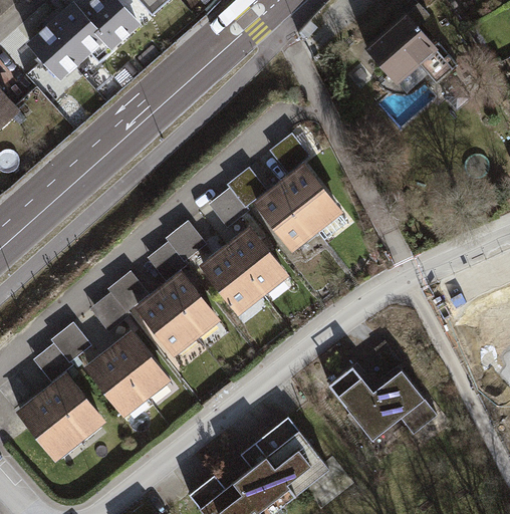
[(90,54),(97,63),(141,24),(118,0),(88,0),(78,9),(71,0),(24,43),(58,82),(90,54)]
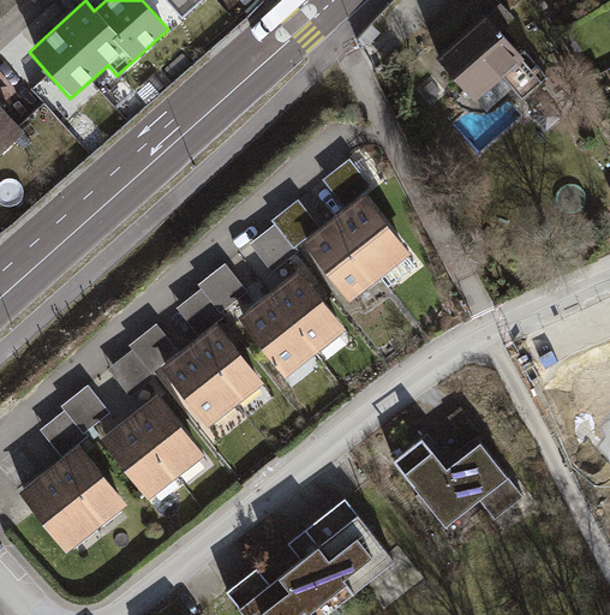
[(165,0),(180,17),(199,0),(165,0)]
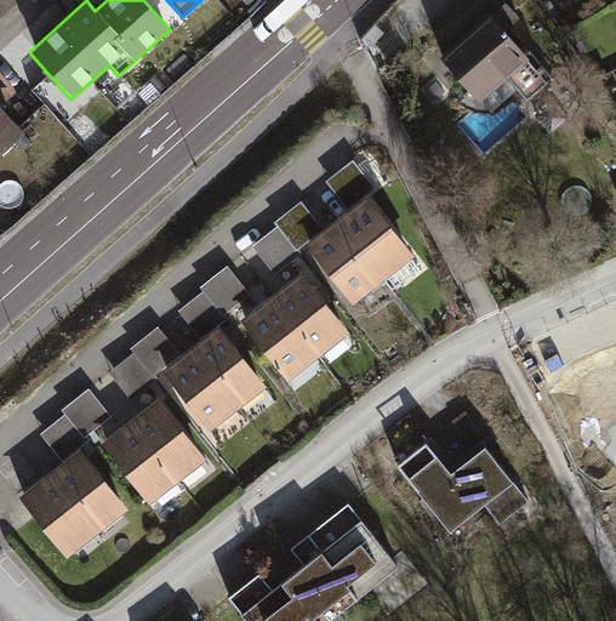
[(540,83),(479,16),(425,64),(466,109),(500,79),(519,101),(540,83)]
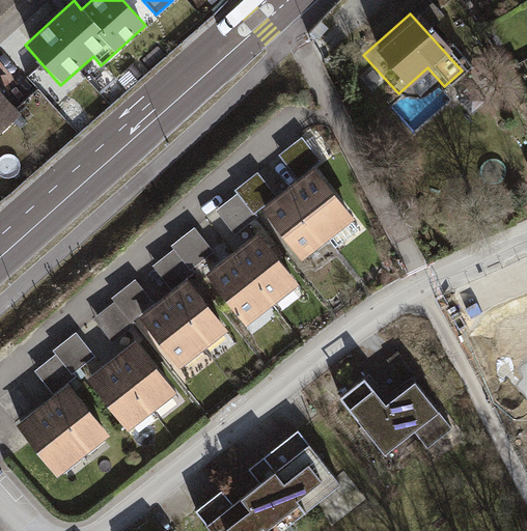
[(0,131),(19,114),(0,92),(0,131)]
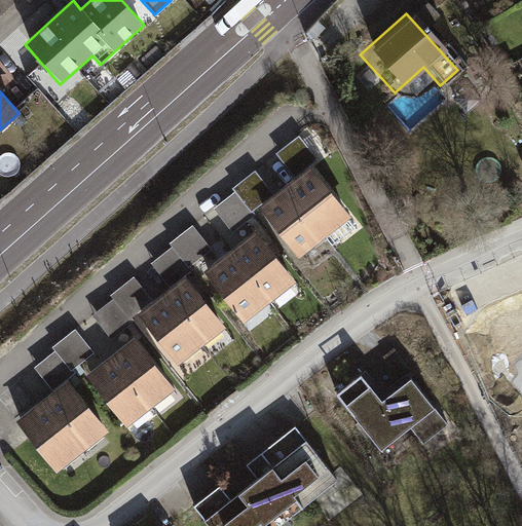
[(291,177),(315,158),(297,135),(273,154),(291,177)]
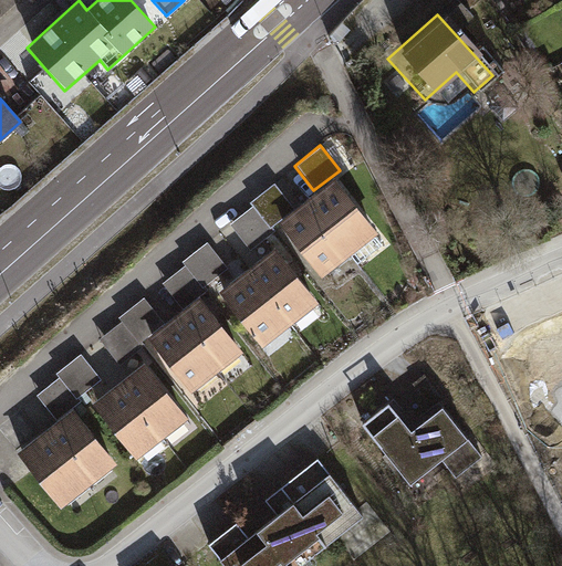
[(321,276),(374,234),(329,178),(315,190),(295,206),(292,209),(277,221),(321,276)]
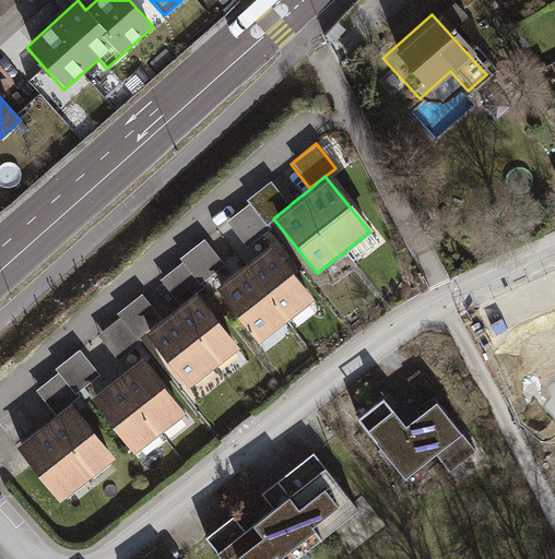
[(246,199),(250,204),(266,224),(273,218),(288,206),(270,181),(246,199)]
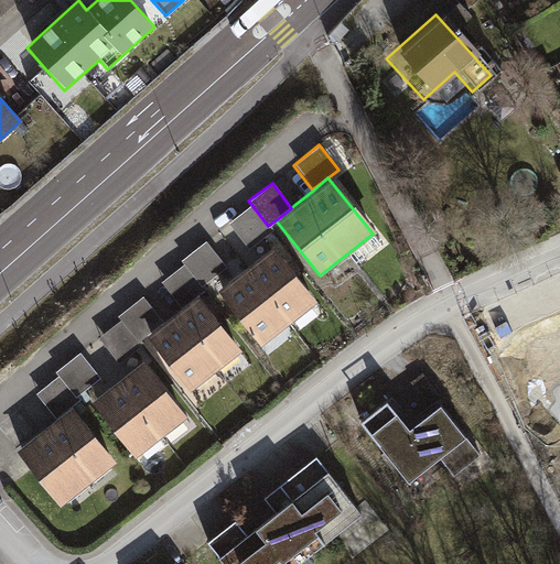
[(248,248),(271,230),(268,226),(252,206),(229,224),(248,248)]
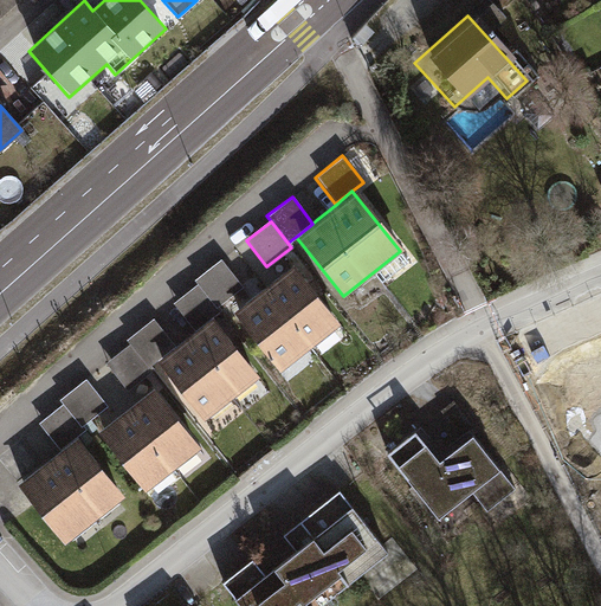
[(193,279),(196,284),(214,308),(240,288),(218,260),(193,279)]
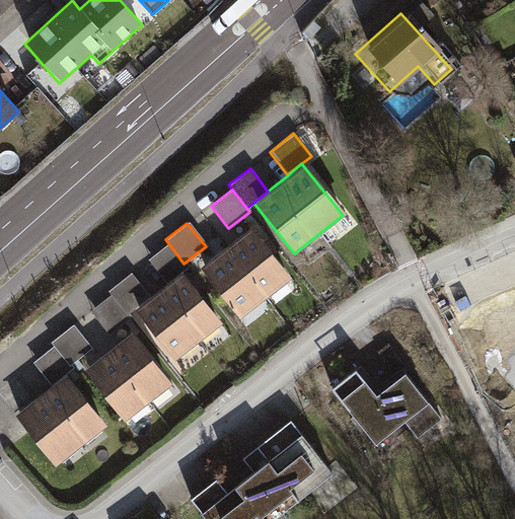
[(214,258),(200,270),(238,317),(287,279),(249,231),(235,242),(214,258)]
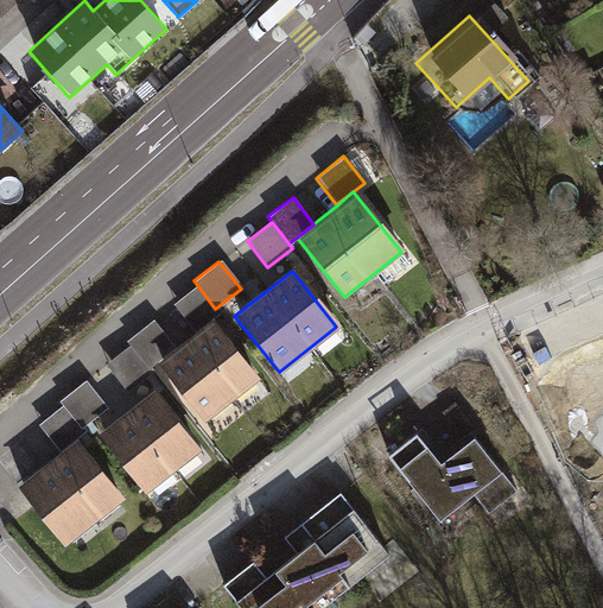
[(220,314),(215,309),(197,285),(173,303),(196,333),(220,314)]
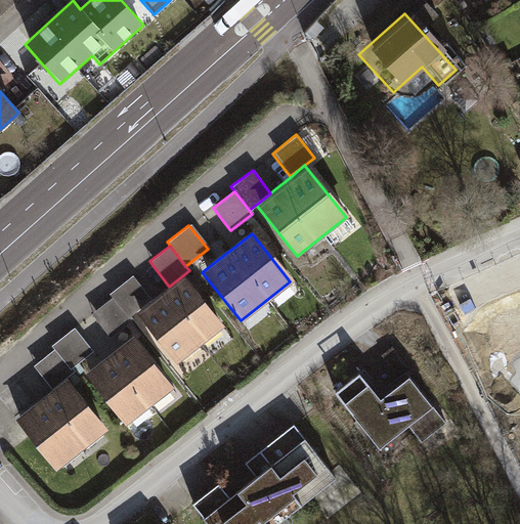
[(113,299),(127,318),(149,301),(131,277),(109,294),(113,299)]
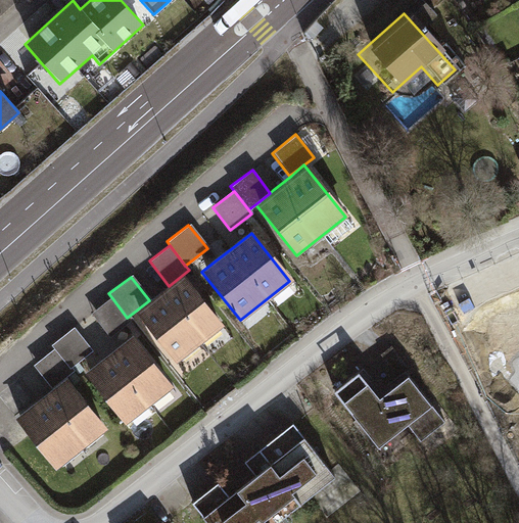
[(152,302),(138,314),(174,361),(219,327),(183,280),(171,289),(152,302)]
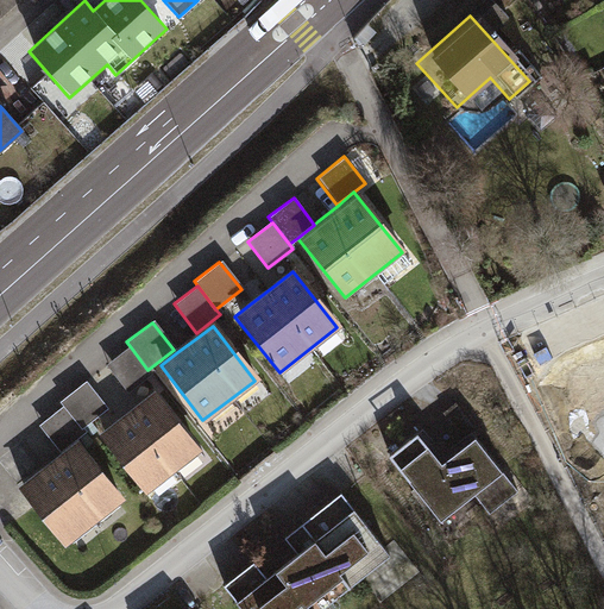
[(148,370),(131,347),(105,366),(126,393),(151,374),(148,370)]
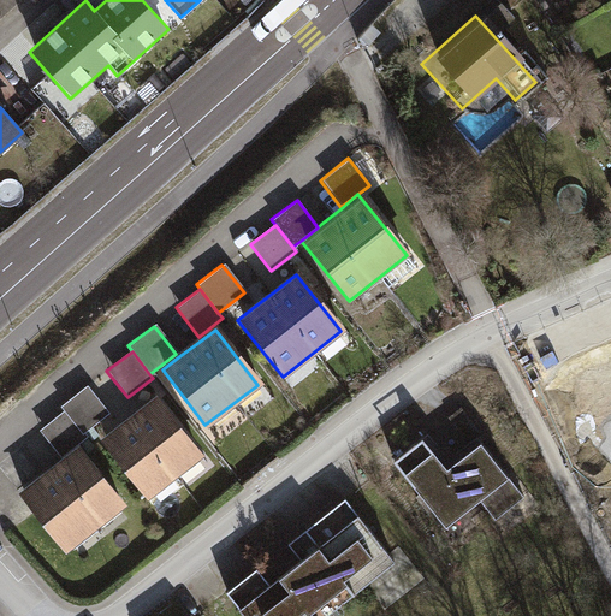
[(64,413),(81,434),(107,415),(87,388),(59,407),(64,413)]
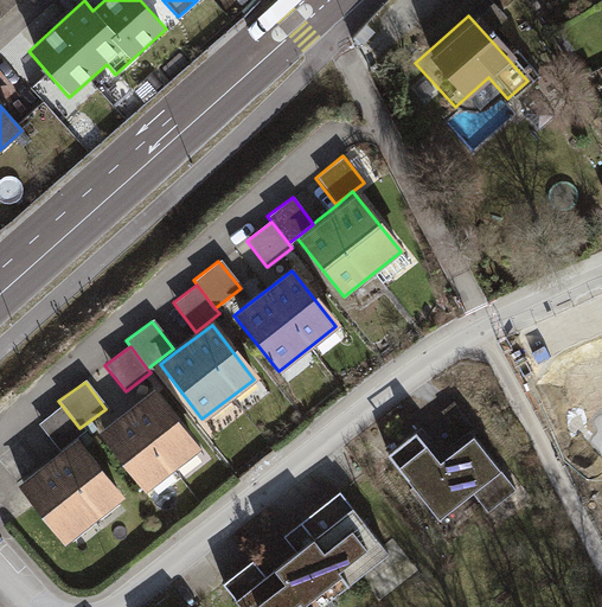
[(116,420),(98,434),(141,490),(194,449),(152,394),(135,406),(116,420)]
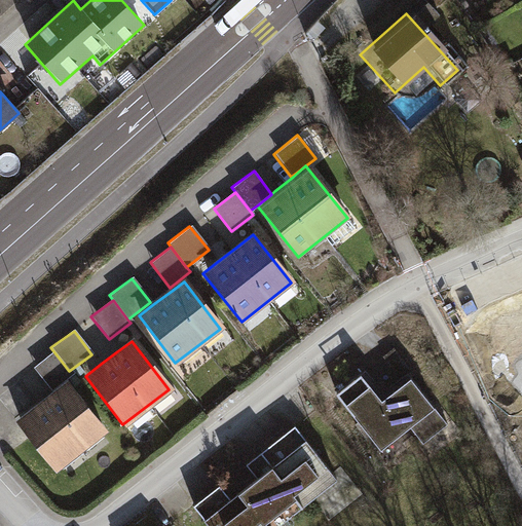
[(69,371),(54,352),(33,368),(50,391),(72,375),(69,371)]
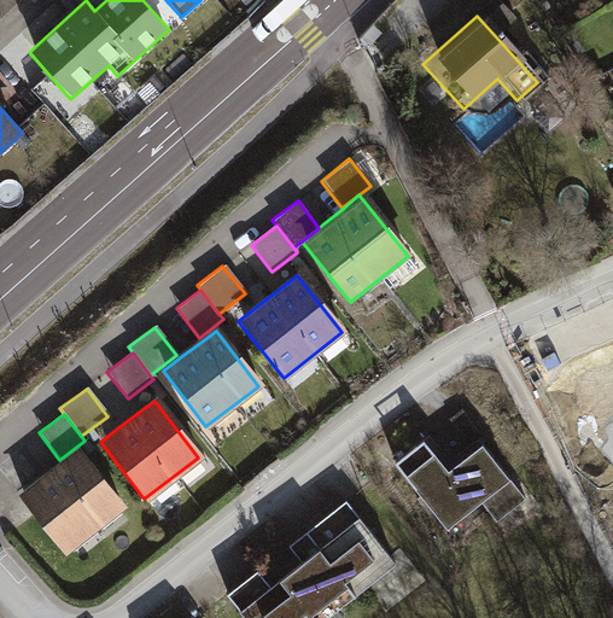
[(426,435),(397,458),(449,524),(478,501),(491,519),(521,496),(476,436),(445,460),(426,435)]
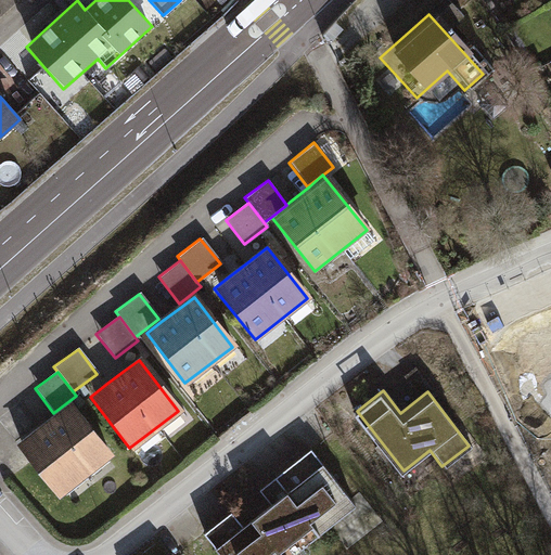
[(33,434),(16,447),(58,497),(111,453),(71,403),(53,416),(33,434)]
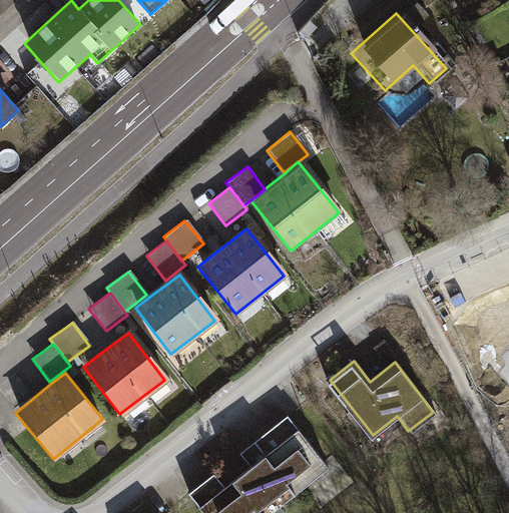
[(288,414),(239,450),(250,464),(222,485),(212,471),(185,491),(201,512),(261,512),(327,464),(288,414)]
